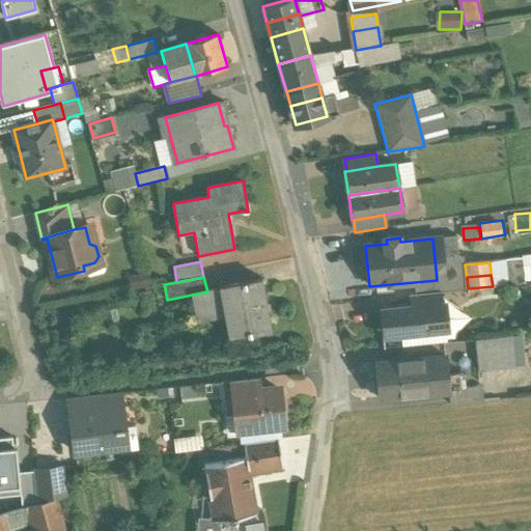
[(260,280),(220,287),(220,288),(225,312),(230,311),(235,337),(249,334),(250,337),(272,332),(260,280)]
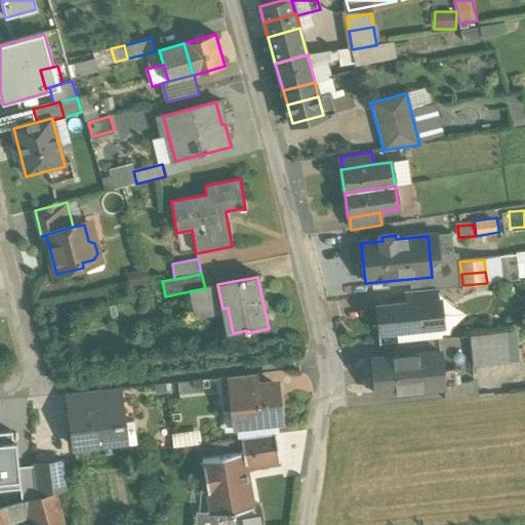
[(205,288),(200,289),(205,313),(223,309),(217,285),(205,288)]
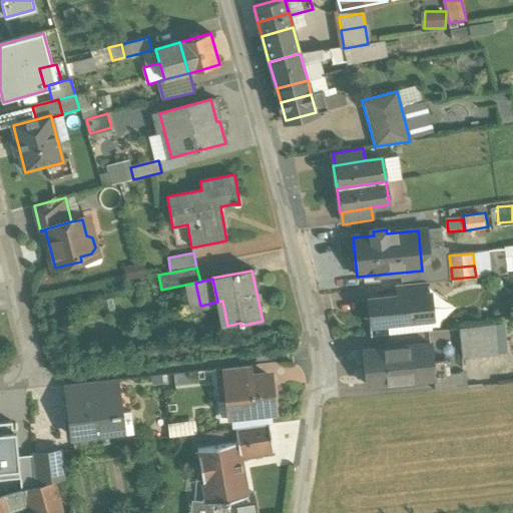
[(426,282),(395,285),(397,298),(427,295),(426,282)]
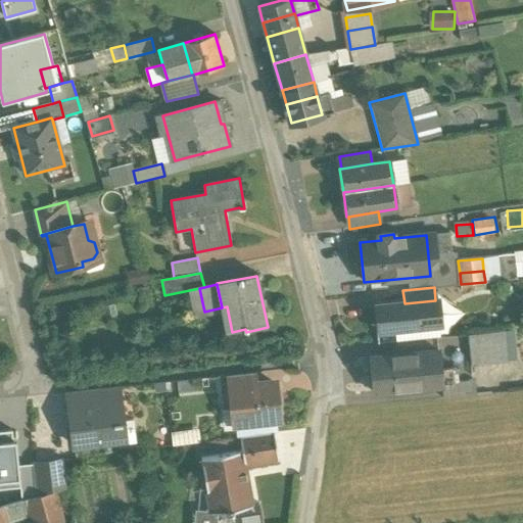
[(405,303),(380,306),(383,332),(439,326),(436,300),(405,303)]
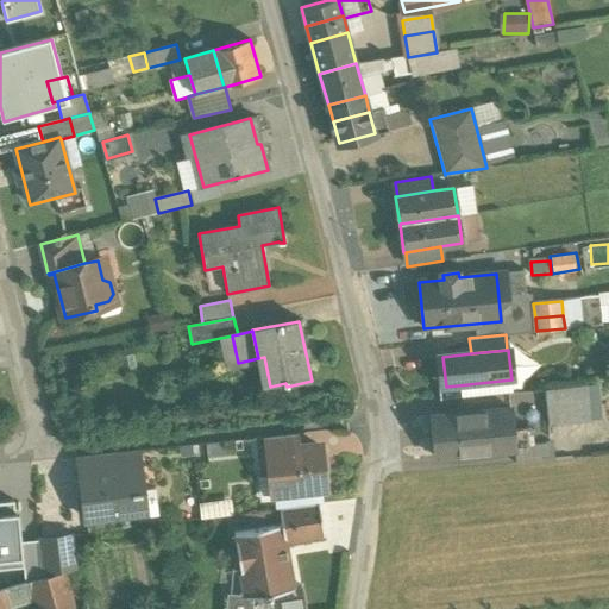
[(583,385),(545,389),(547,424),(586,420),(583,385)]
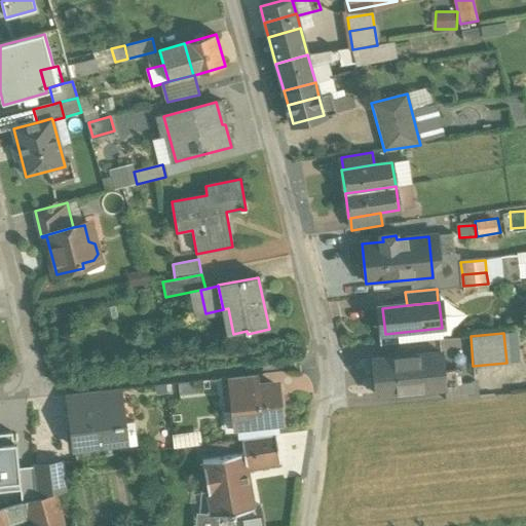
[(440,352),(373,359),(377,395),(444,388),(444,386),(440,352)]
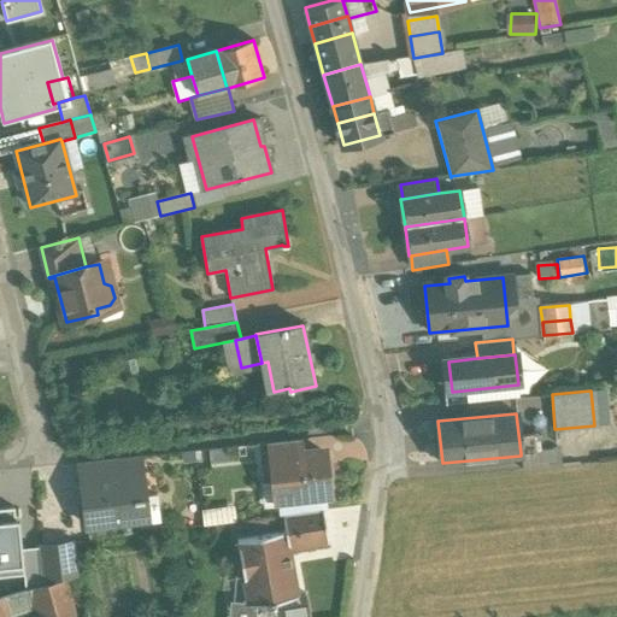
[(301,440),(269,444),(271,462),(275,462),(275,459),(303,457),(303,454),(301,440)]
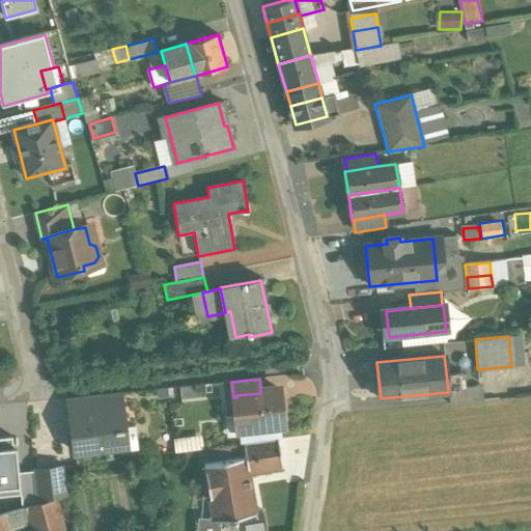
[(481,385),(460,387),(460,389),(448,390),(448,392),(450,404),(483,401),(481,385)]
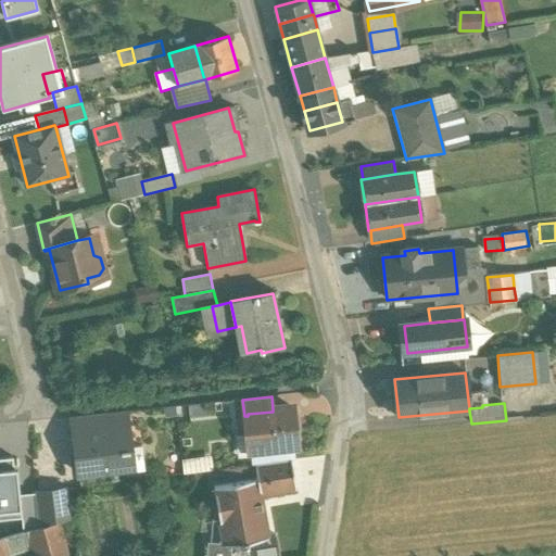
[(273,412),(248,414),(248,416),(251,452),(295,446),(292,407),(273,409),(273,412)]
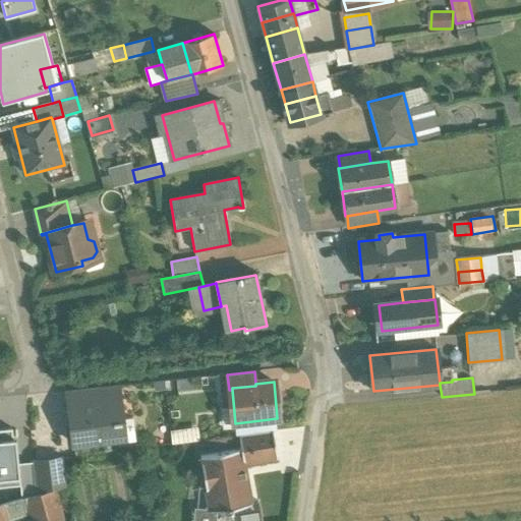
[(118,386),(69,391),(70,404),(120,400),(118,386)]
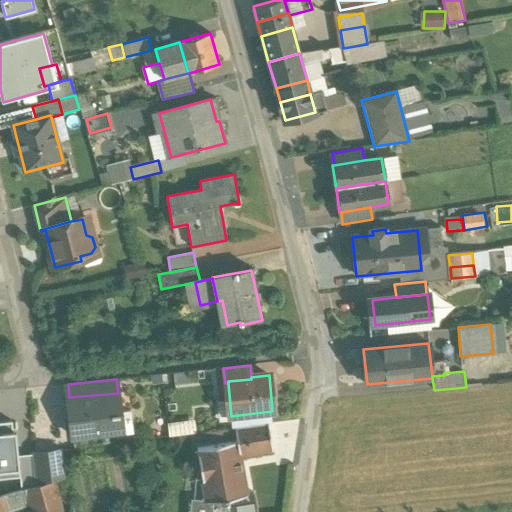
[(69,397),(68,398),(69,407),(71,407),(72,420),(70,420),(72,437),(114,433),(113,419),(121,418),(118,393),(69,397)]
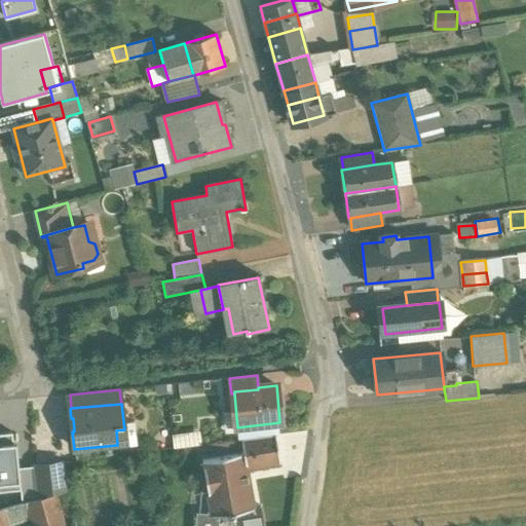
[(174,433),(174,445),(202,444),(201,431),(174,433)]
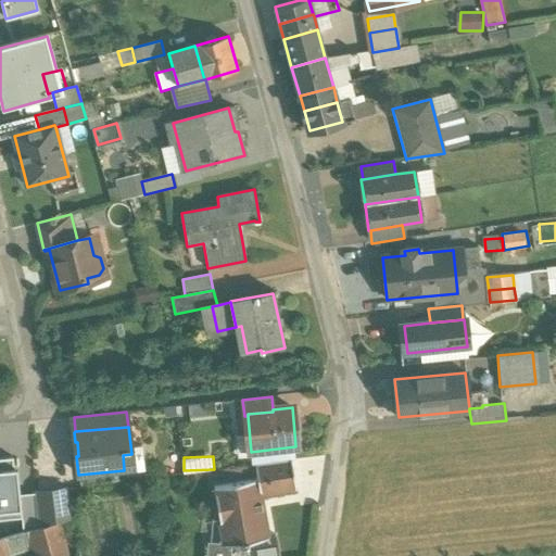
[(0,520),(22,519),(20,495),(16,457),(0,458),(0,520)]
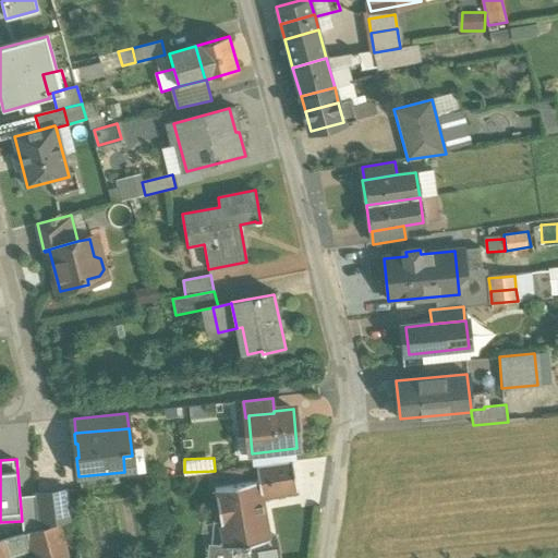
[(292,462),(255,466),(258,482),(262,498),(298,493),(292,462)]
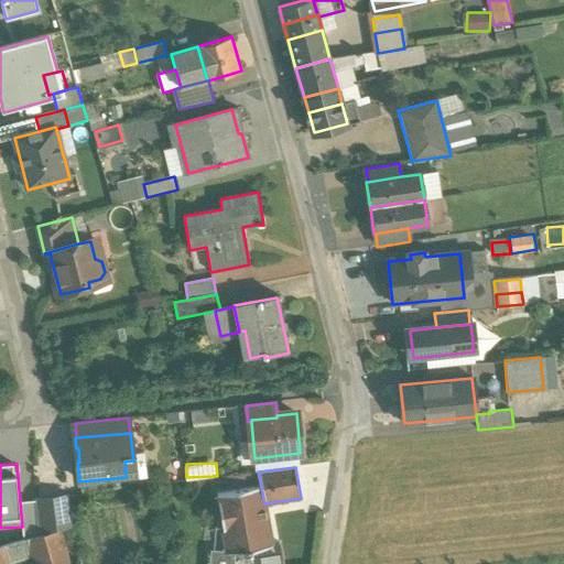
[(261,487),(217,495),(227,555),(247,552),(248,555),(252,555),(251,551),(272,548),(264,503),(261,487)]
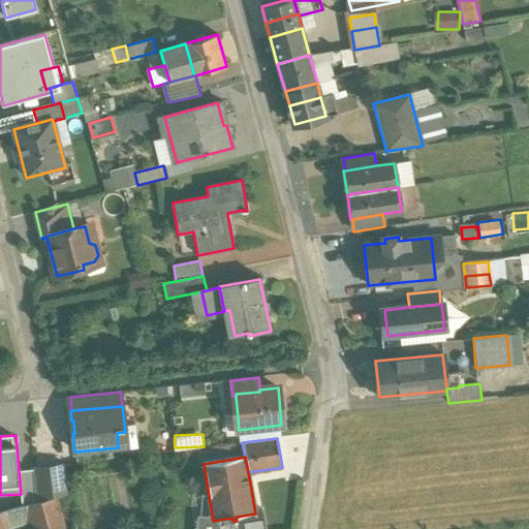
[(64,466),(33,469),(37,502),(67,494),(64,466)]
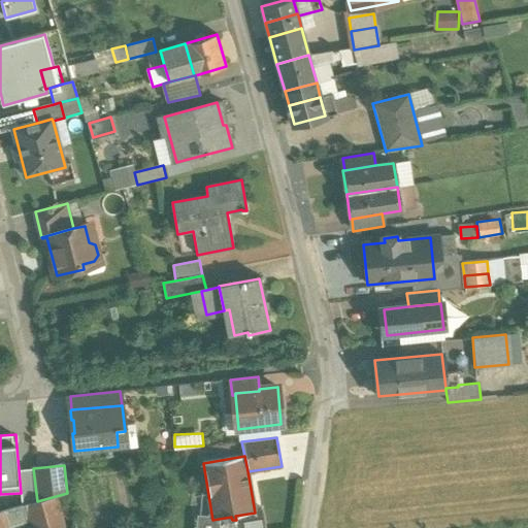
[(37,501),(33,468),(19,470),(21,493),(22,505),(28,504),(37,501)]
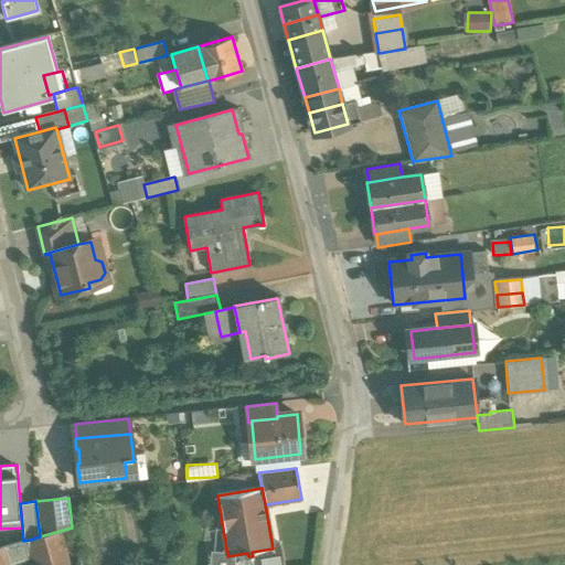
[(72,528),(56,532),(64,564),(82,564),(73,528),(72,528)]
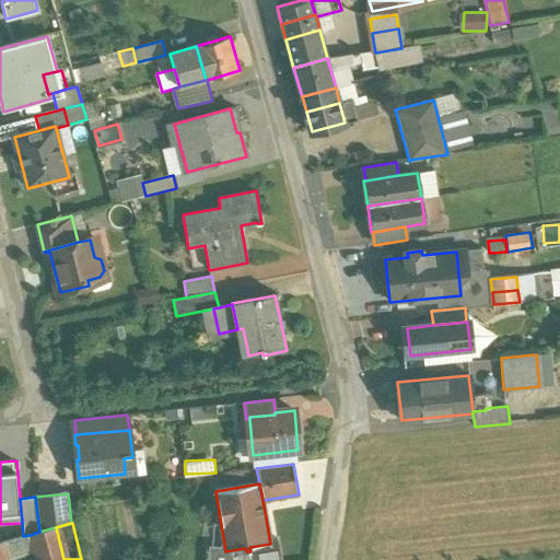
[(63,559),(56,527),(30,535),(33,548),(35,559),(63,559)]
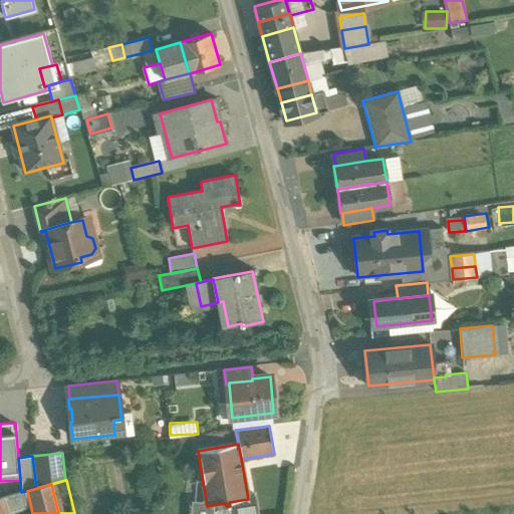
[(21,492),(13,495),(15,503),(17,510),(30,503),(27,491),(21,492)]
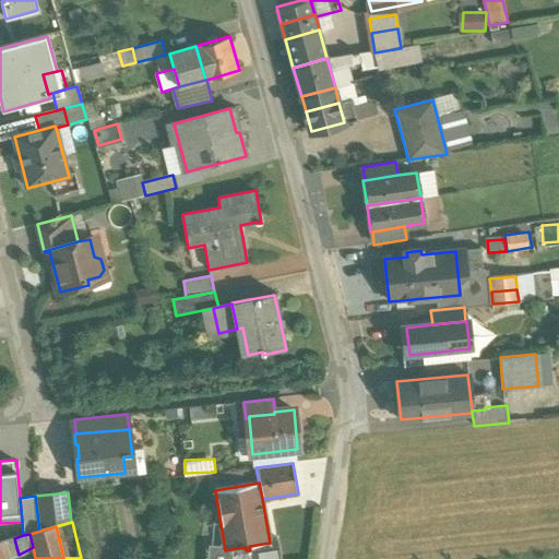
[(14,538),(1,542),(3,550),(16,547),(14,538)]
